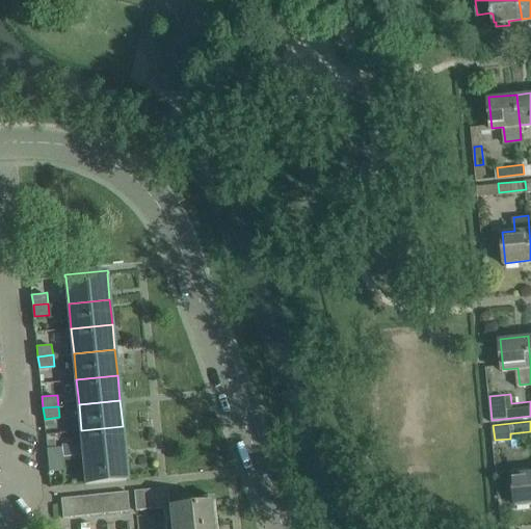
[(125,452),(123,426),(81,430),(84,456),(125,452)]
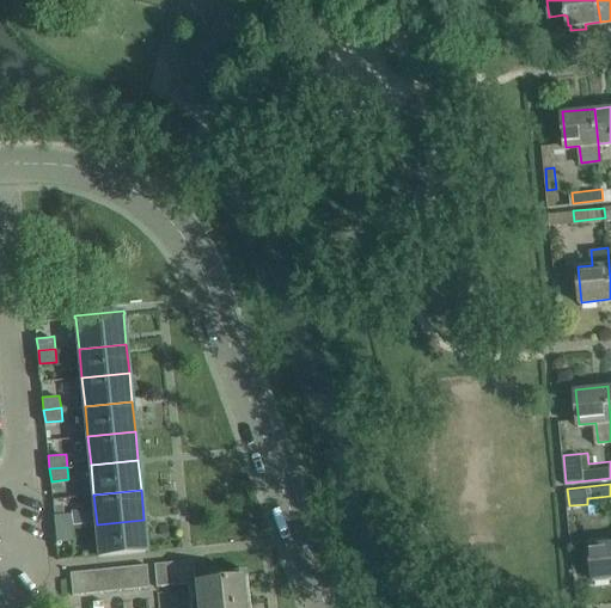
[(55,527),(67,526),(66,514),(54,515),(55,527)]
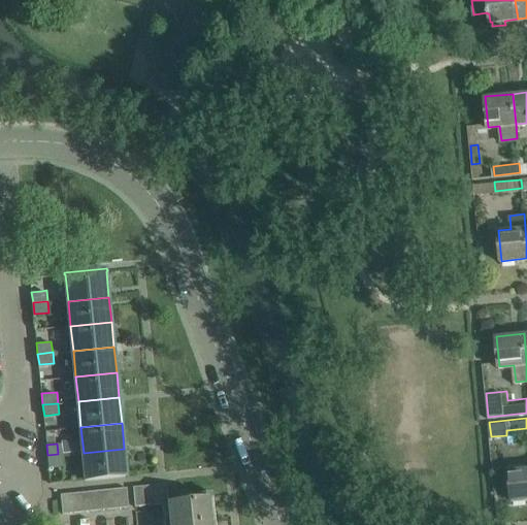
[(124,449),(84,453),(86,477),(85,477),(85,479),(128,474),(127,471),(126,472),(124,449)]
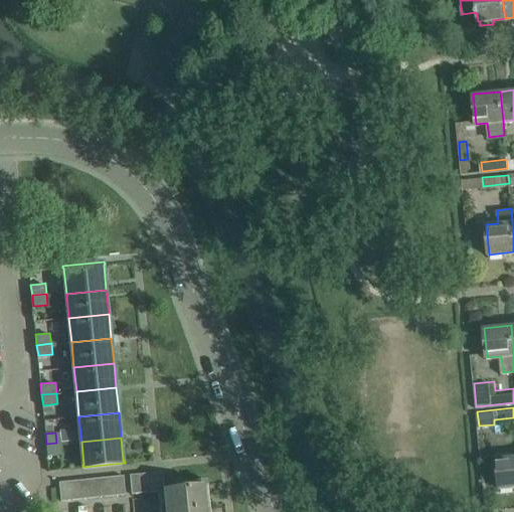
[(57,454),(56,443),(46,444),(47,455),(57,454)]
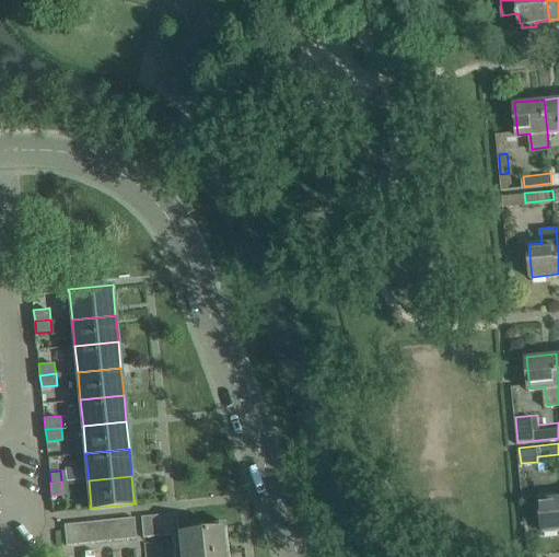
[(558,496),(539,499),(544,531),(558,529),(558,496)]
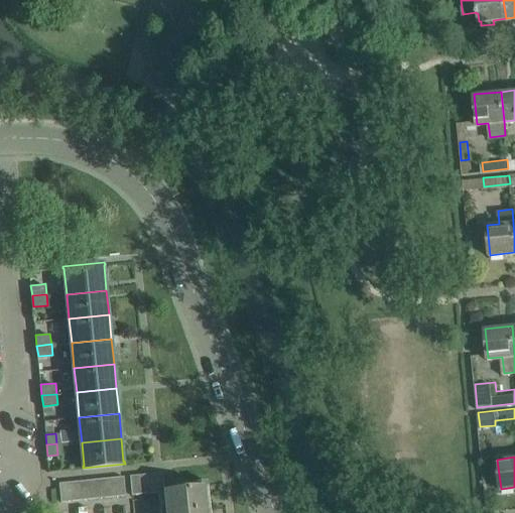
[(163,471),(154,472),(155,482),(164,481),(163,471)]
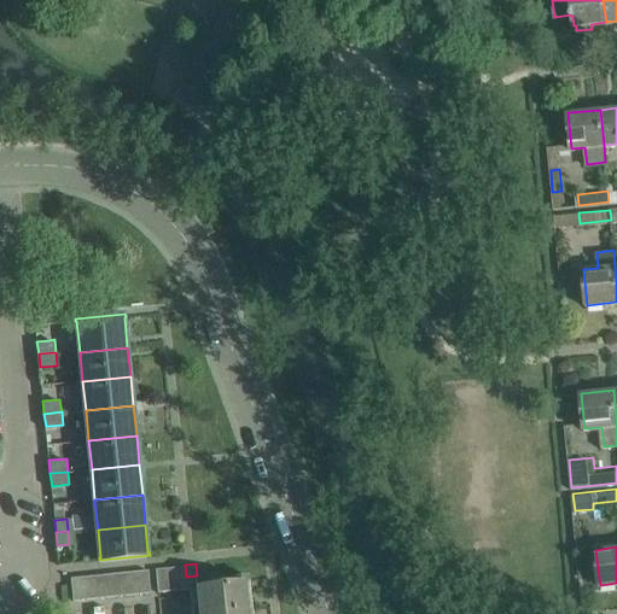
[(185,565),(175,566),(176,578),(186,577),(185,565)]
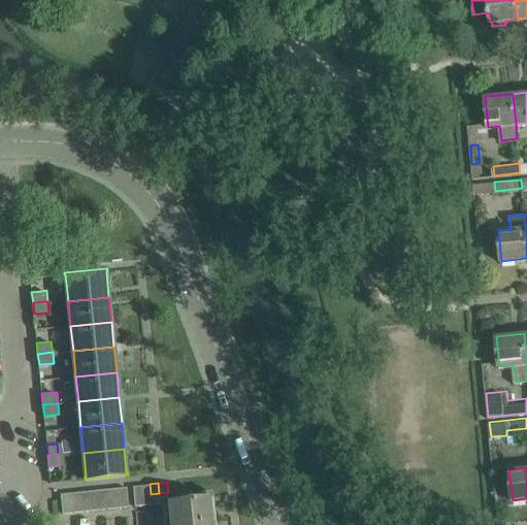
[(150,484),(141,485),(142,494),(151,494),(150,484)]
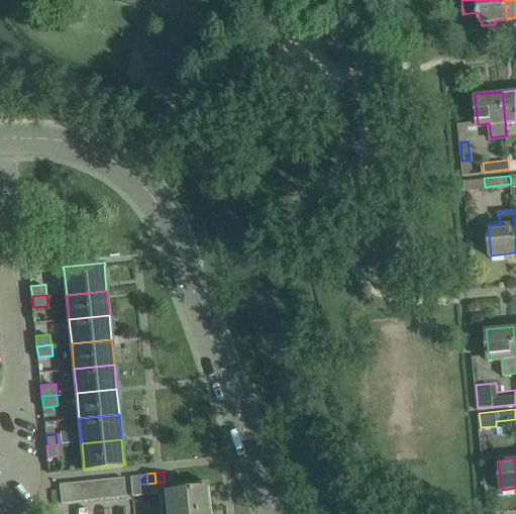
[(139,484),(138,475),(130,476),(131,485),(139,484)]
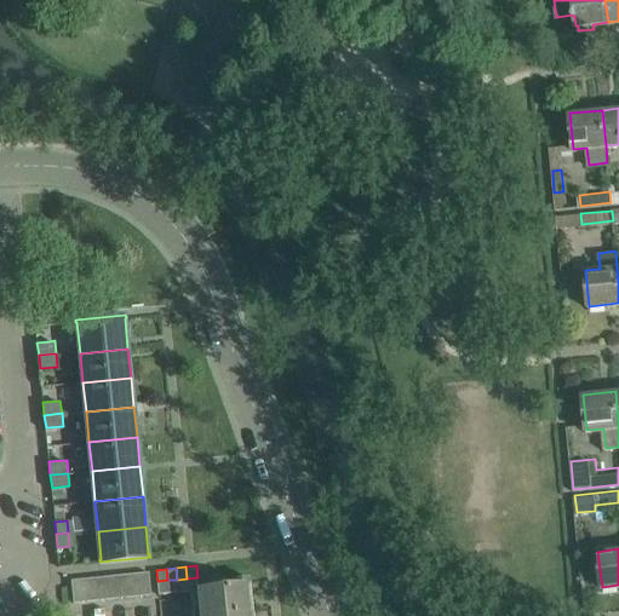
[(141,571),(143,594),(152,593),(149,570),(141,571)]
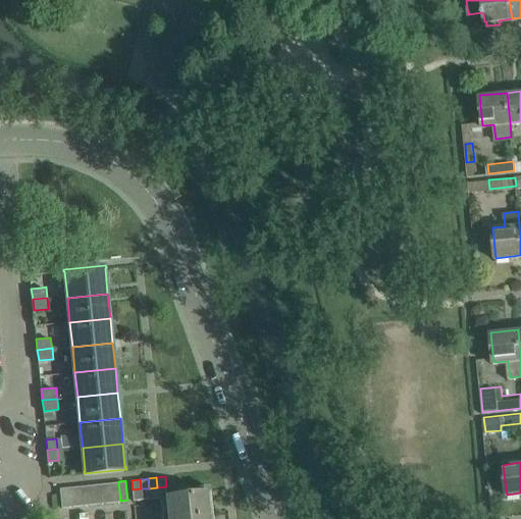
[(118,481),(110,482),(112,502),(120,501),(118,481)]
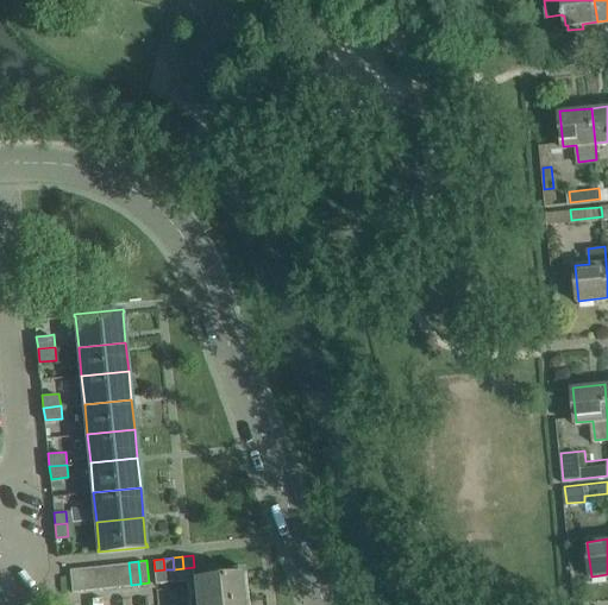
[(131,585),(129,562),(119,563),(121,586),(131,585)]
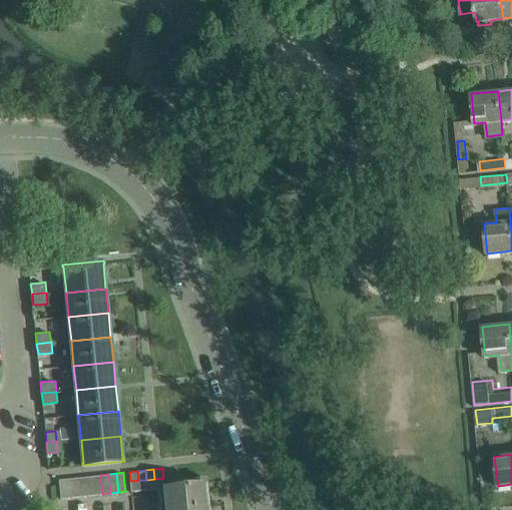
[(102,494),(100,475),(91,476),(93,494),(102,494)]
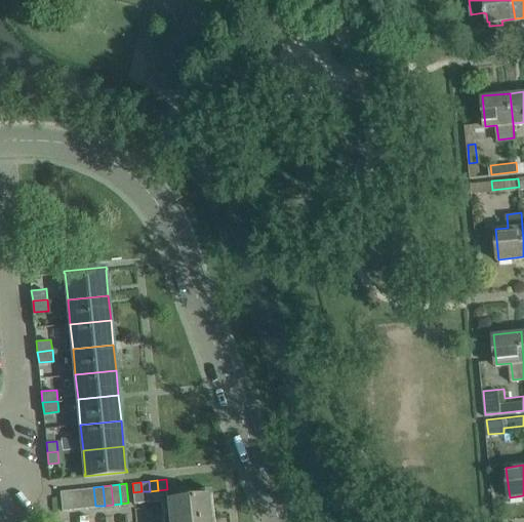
[(85,487),(77,488),(79,508),(87,507),(85,487)]
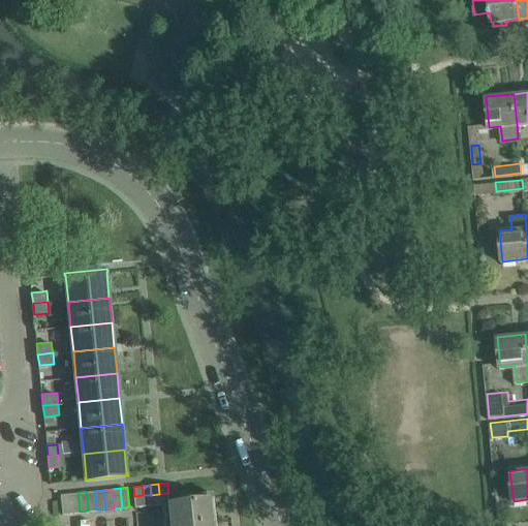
[(96,509),(94,491),(86,491),(88,511),(96,509)]
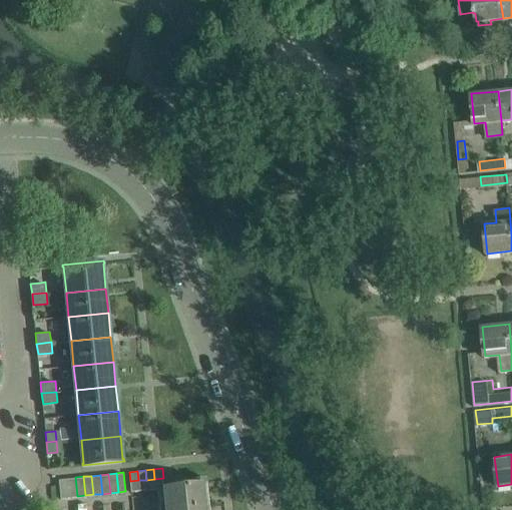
[(77,496),(75,477),(67,478),(69,497),(77,496)]
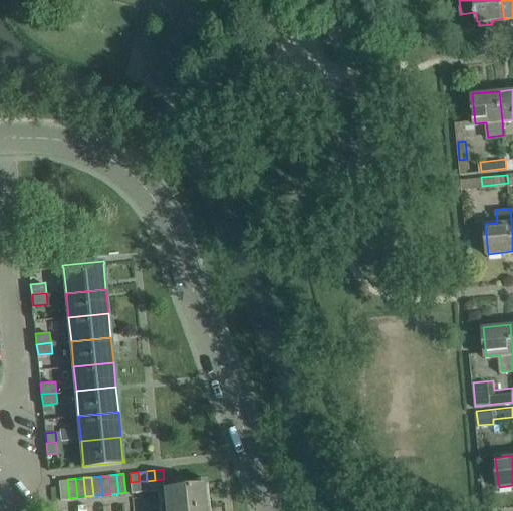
[(165,488),(163,488),(163,490),(164,490),(166,504),(161,505),(161,502),(160,502),(160,510),(189,510),(205,509),(203,486),(204,486),(204,484),(208,484),(208,478),(186,481),(186,485),(165,488)]
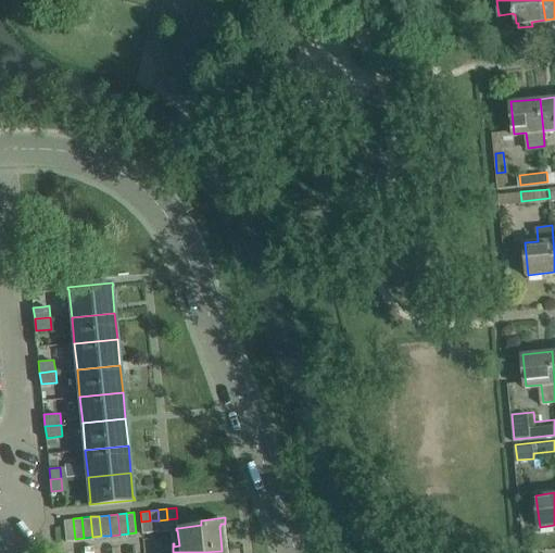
[(75,539),(73,518),(64,519),(66,540),(75,539)]
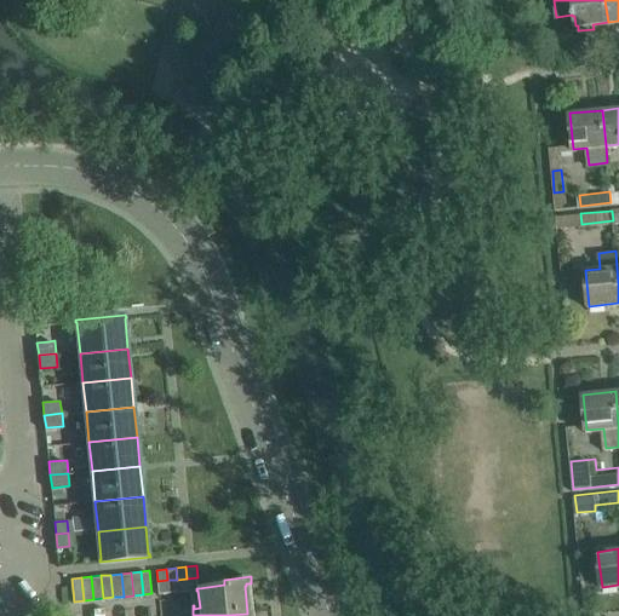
[(198,577),(187,579),(188,589),(196,588),(199,588),(198,577)]
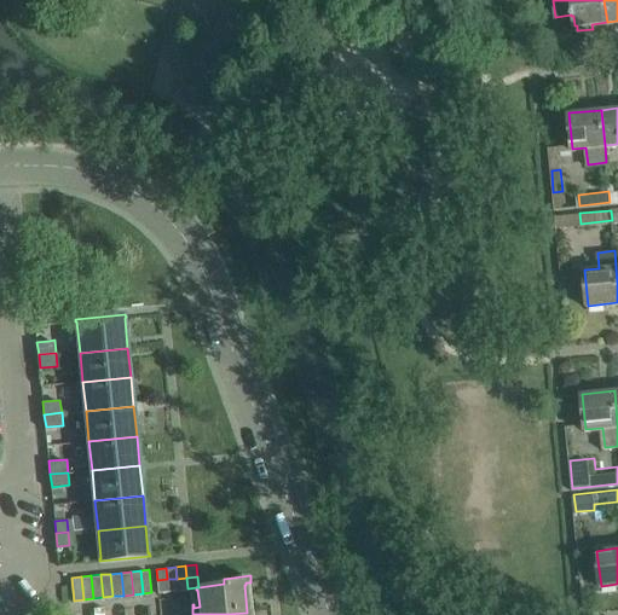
[(186,578),(177,579),(178,590),(188,589),(186,578)]
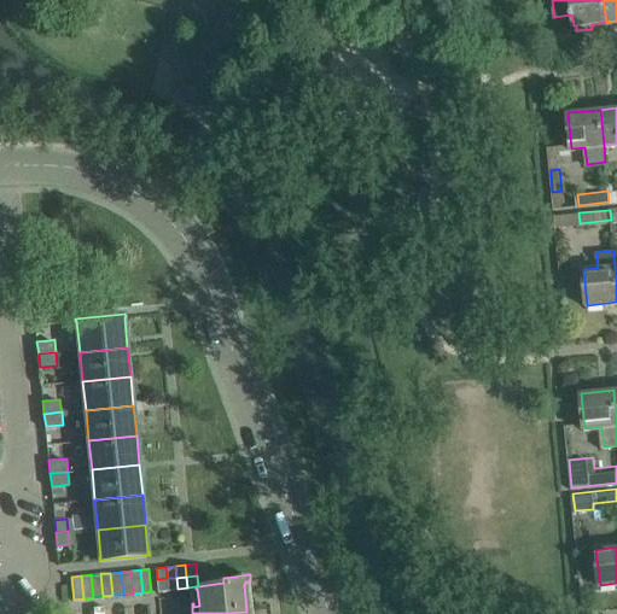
[(167,578),(157,579),(158,591),(168,590),(167,578)]
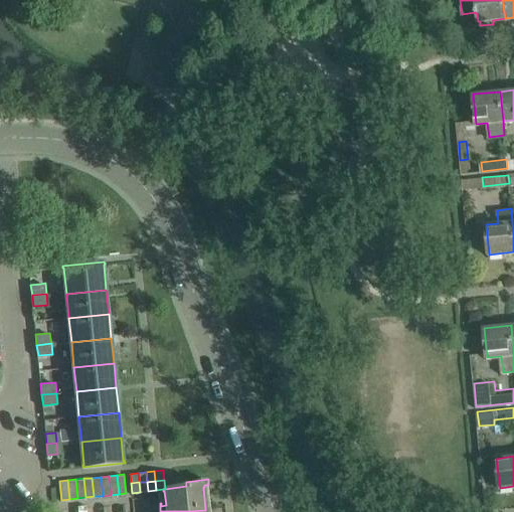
[(147,482),(139,482),(140,492),(148,491),(147,482)]
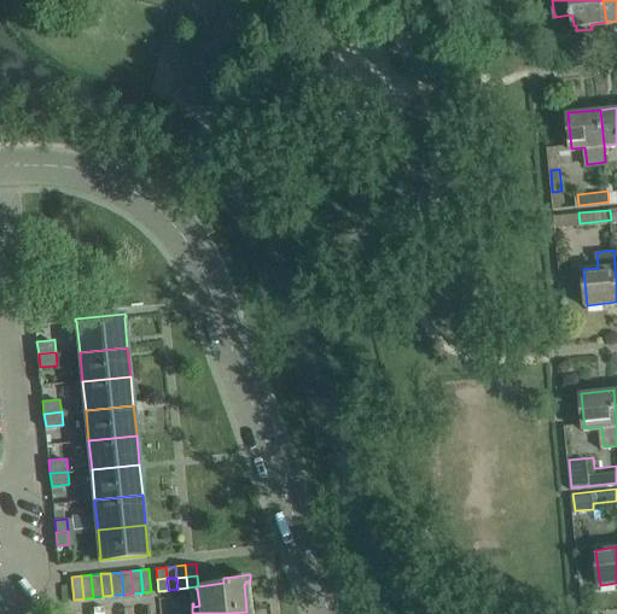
All buildings are outlined.
